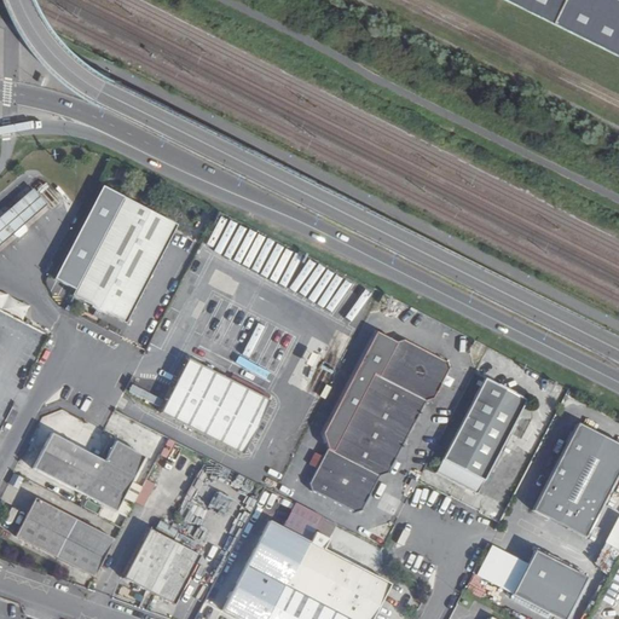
[(618,0),(510,0),(618,53),(618,0)]
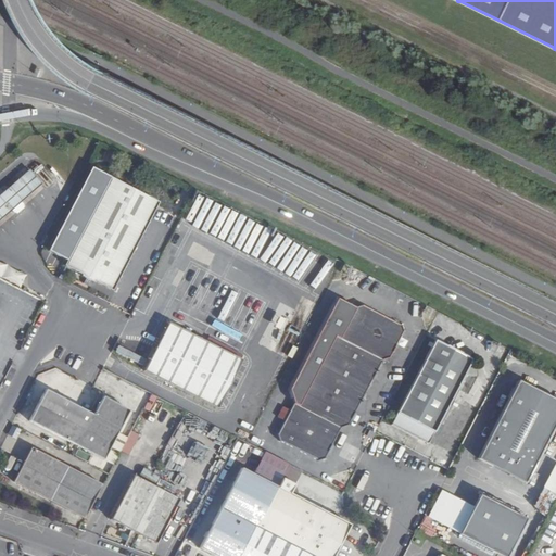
[(0,196),(0,217),(11,209),(14,212),(17,213),(24,207),(23,203),(21,201),(39,184),(29,171),(10,188),(0,197),(0,196)]
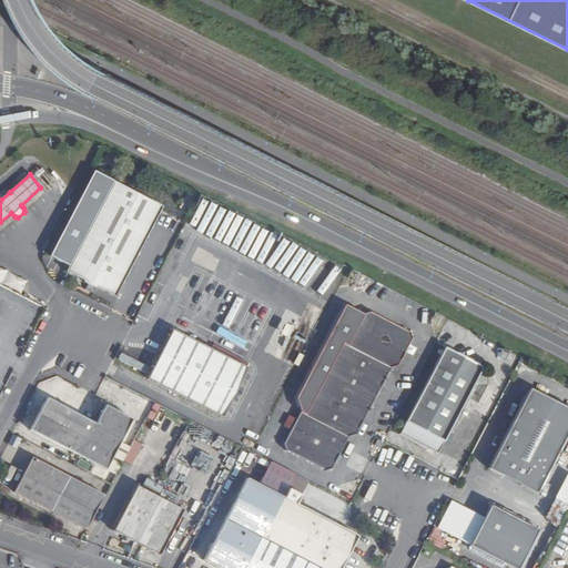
[(114,297),(162,206),(113,181),(66,272),(114,297)]
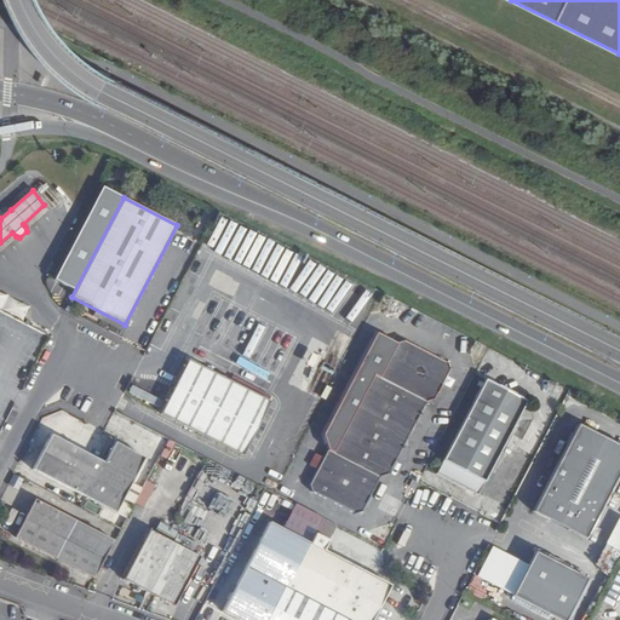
[(0,290),(0,309),(23,321),(30,306),(0,290)]
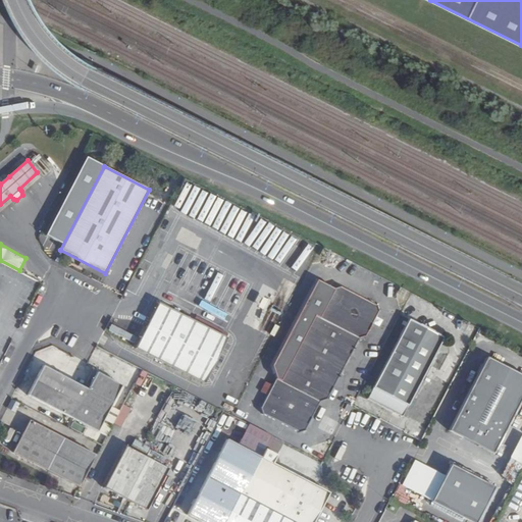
[(319,279),(273,366),(277,378),(262,407),(264,414),(300,432),(306,430),(320,402),(328,399),(361,336),(367,334),(379,311),(377,305),(343,285),(336,289),(319,279)]
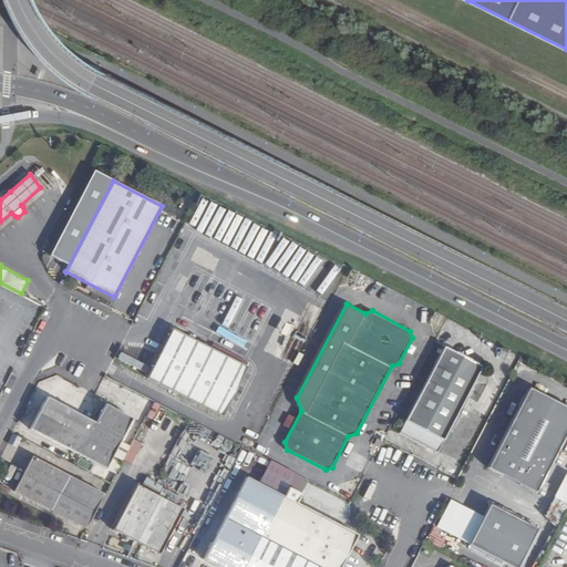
[(222,416),(247,368),(172,329),(147,379),(222,416)]
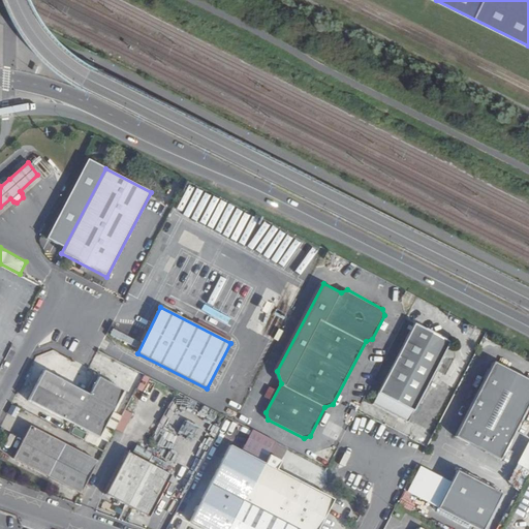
[(450,340),(417,322),(375,402),(409,419),(450,340)]
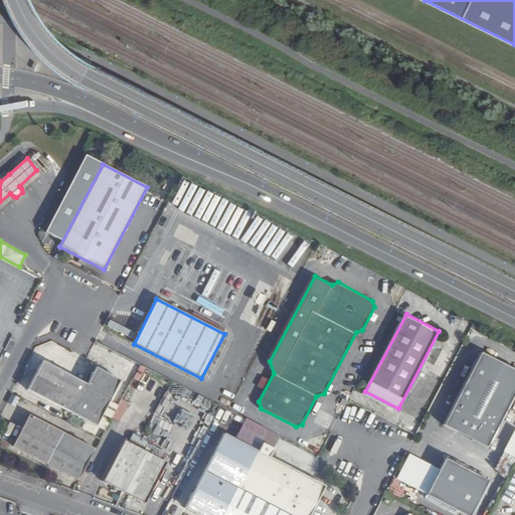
[(443,425),(475,442),(477,439),(488,445),(514,392),(514,370),(481,353),(443,425)]
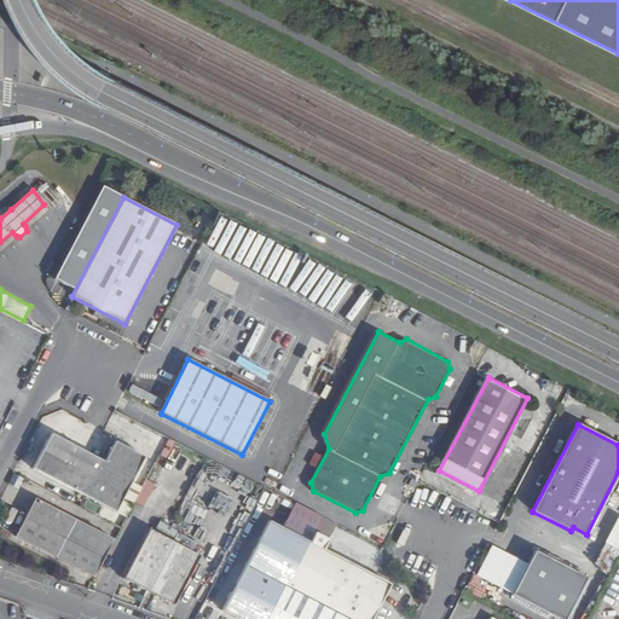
[(143,457),(114,441),(103,461),(51,434),(33,469),(115,512),(143,457)]
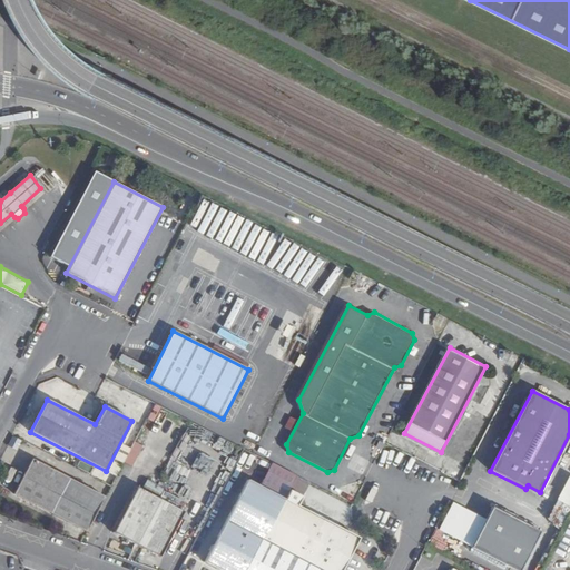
[(135,442),(143,426),(131,421),(106,471),(100,481),(111,487),(124,462),(135,442)]
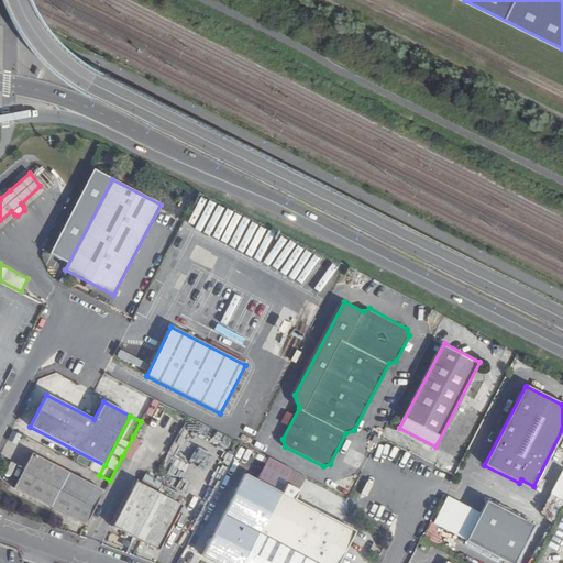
[(130,462),(141,441),(133,437),(122,456),(130,462)]
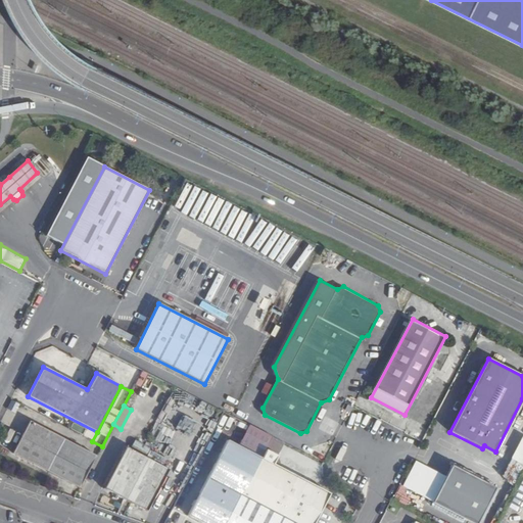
[(344,411),(350,414),(352,409),(347,406),(344,411)]
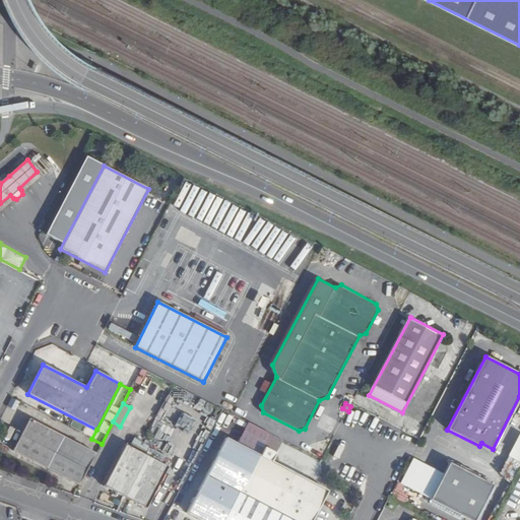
[(189,432),(197,419),(183,411),(176,424),(189,432)]
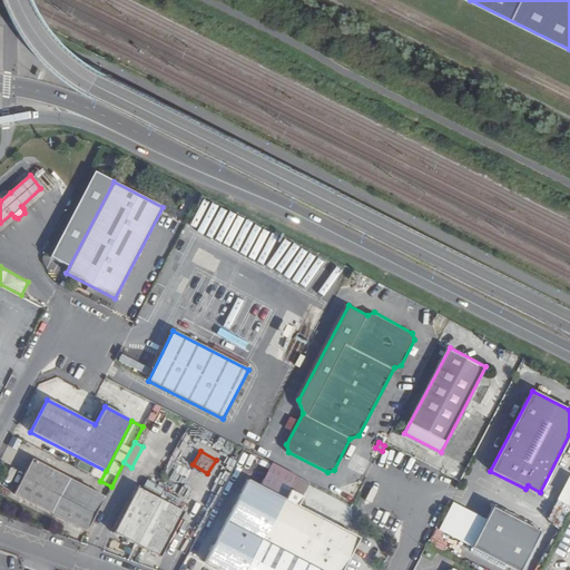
[(87,532),(105,498),(32,460),(15,494),(87,532)]
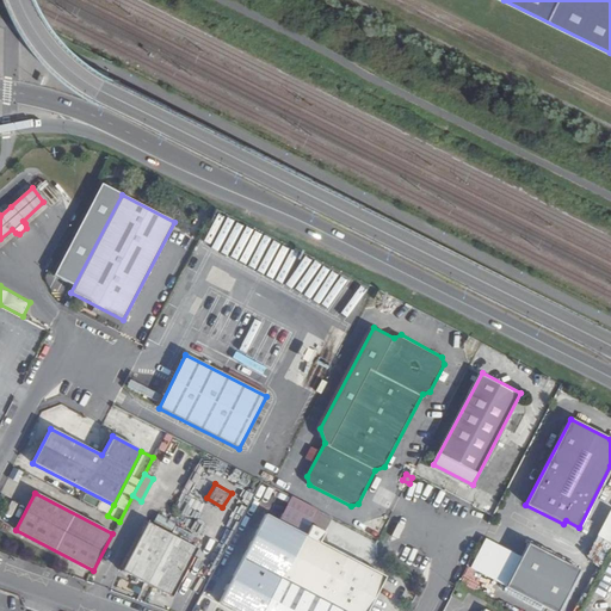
[(218,604),(233,610),(266,610),(283,580),(306,537),(310,528),(319,511),(291,497),(278,523),(264,516),(218,604)]
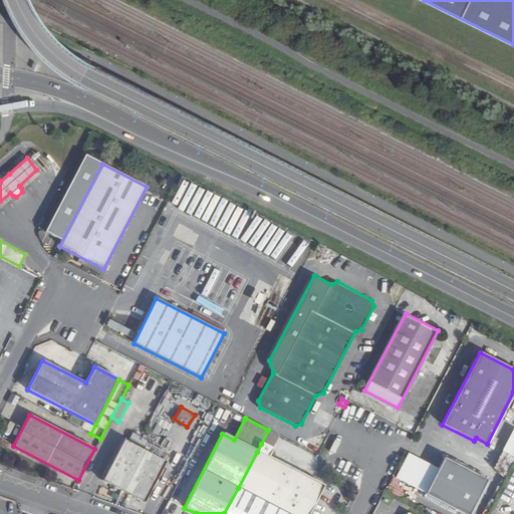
[(510,474),(513,462),(513,428),(511,427),(498,470),(510,474)]
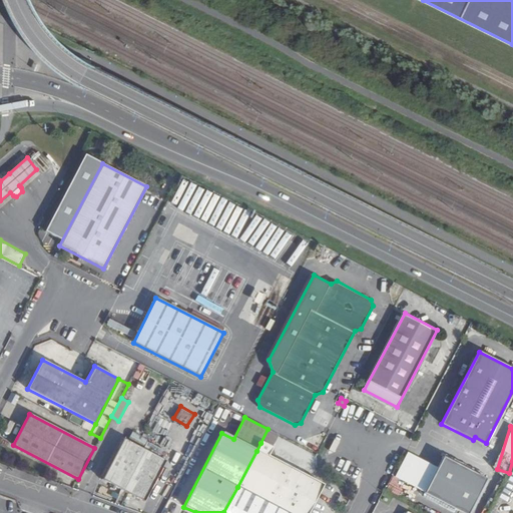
[(273,449),(280,435),(268,429),(261,443),(273,449)]
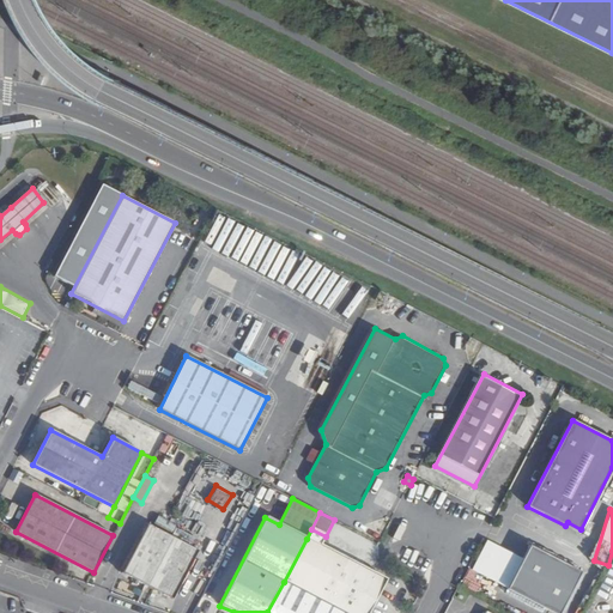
[(568,522),(565,526),(578,533),(581,529),(568,522)]
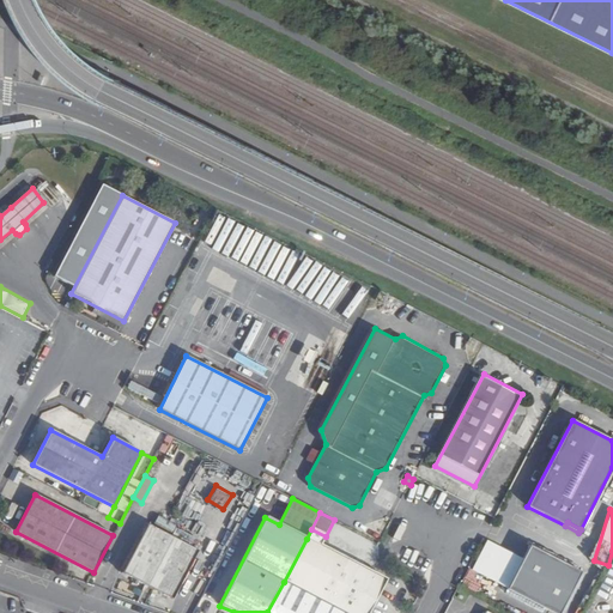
[(170,599),(196,551),(145,523),(120,572),(170,599)]
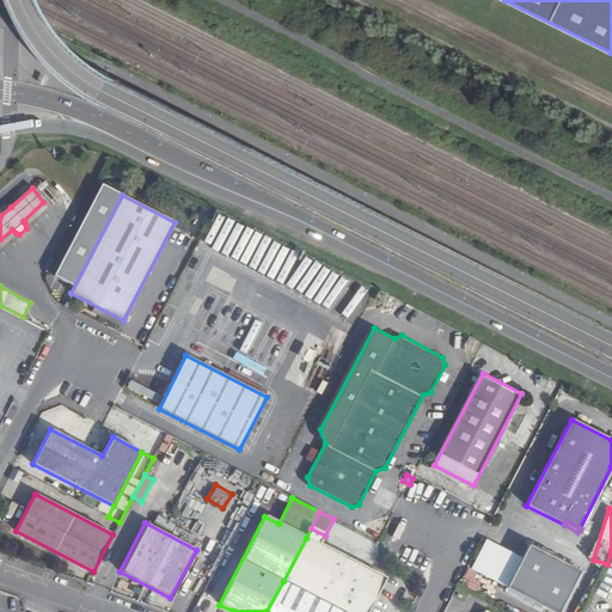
[(311,528),(306,538),(283,581),(343,611),(367,611),(385,579),(320,545),(325,536),(311,528)]
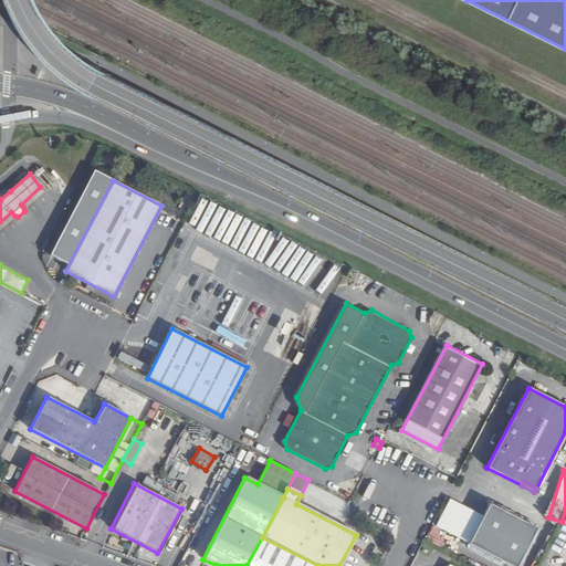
[(490,504),(468,544),(509,565),(516,565),(536,530),(490,504)]
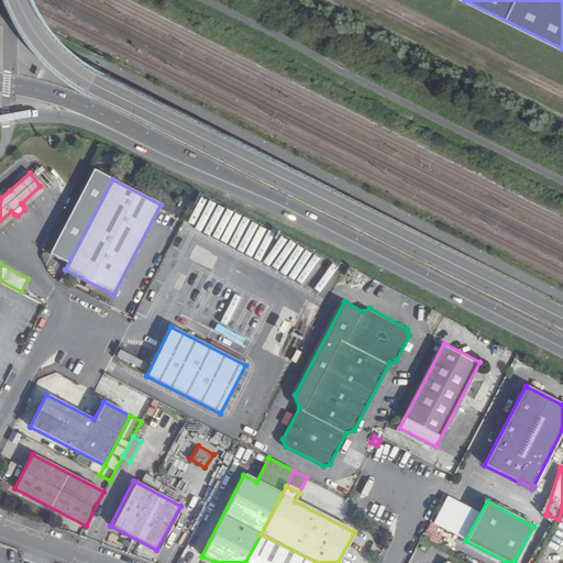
[(316,562),(261,534),(245,562),(316,562)]
